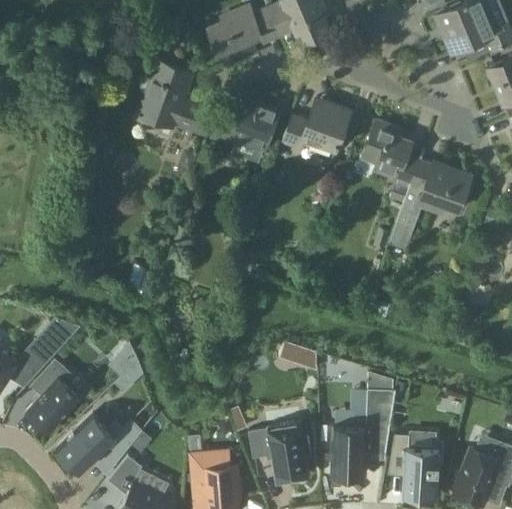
[(281,0),(266,6),(279,38),(295,31),(300,43),(329,30),(318,5),(323,3),(321,0),(281,0)]
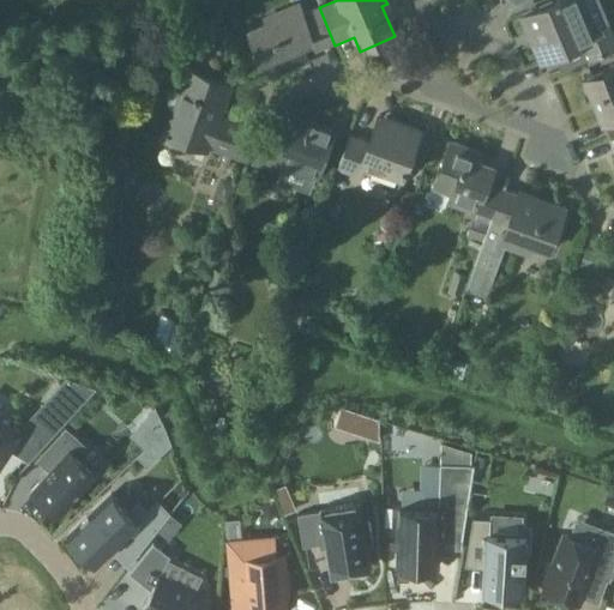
[(535,11),(523,16),(528,28),(530,28),(537,43),(534,44),(541,62),(554,58),(561,74),(590,61),(613,50),(613,36),(609,26),(594,32),(579,0),(566,0),(536,13),(535,11)]
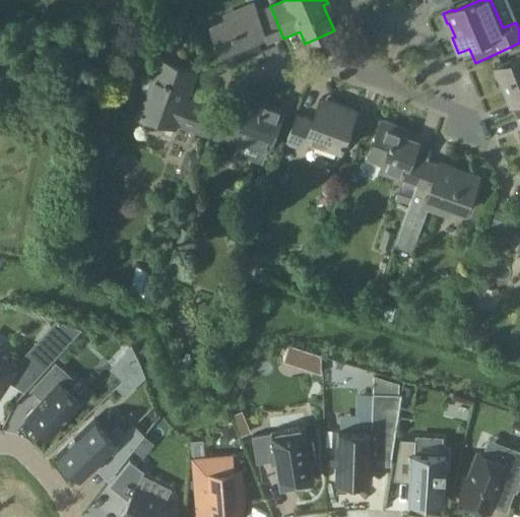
[(283,39),(270,6),(255,12),(252,5),(237,12),(239,17),(210,28),(220,53),(222,52),(230,69),(263,55),(256,38),(262,35),(266,46),(283,39)]
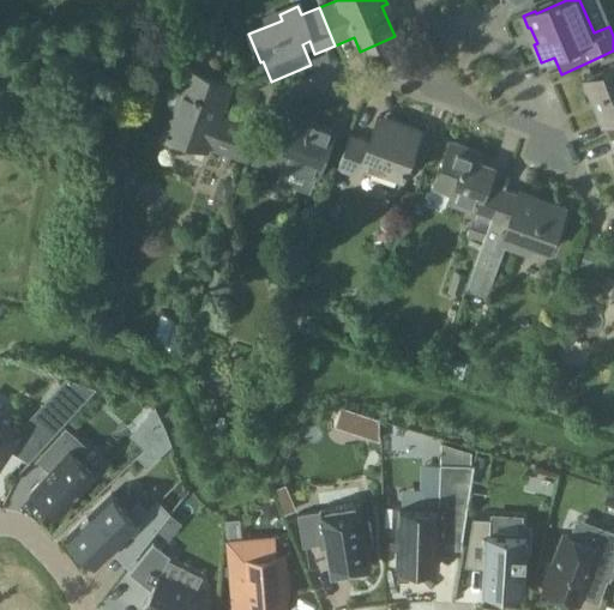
[(187,77),(168,130),(166,136),(245,164),(257,128),(220,115),(229,88),(188,73),(190,70),(173,64),(170,70),(187,77)]
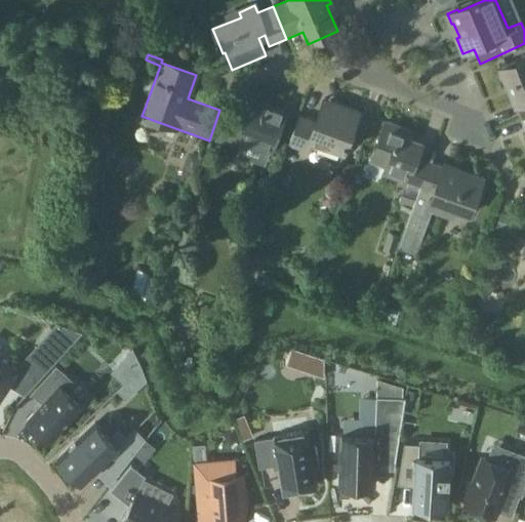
[(521,119),(524,117),(524,57),(498,70),(515,107),(516,107),(521,119)]
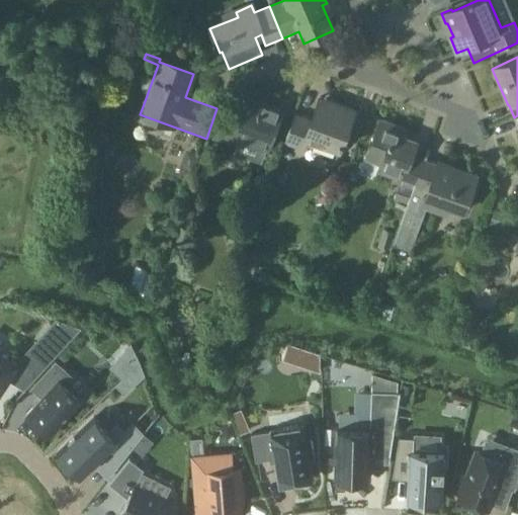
[(222,110),(211,140),(239,150),(242,141),(267,150),(280,111),(246,99),(240,116),(222,110)]
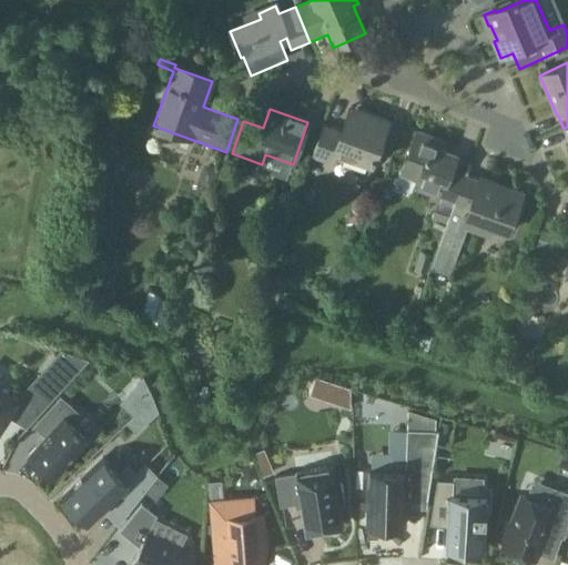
[(342,132),(323,125),(311,159),(334,168),(338,154),(371,167),(387,122),(350,109),(342,132)]
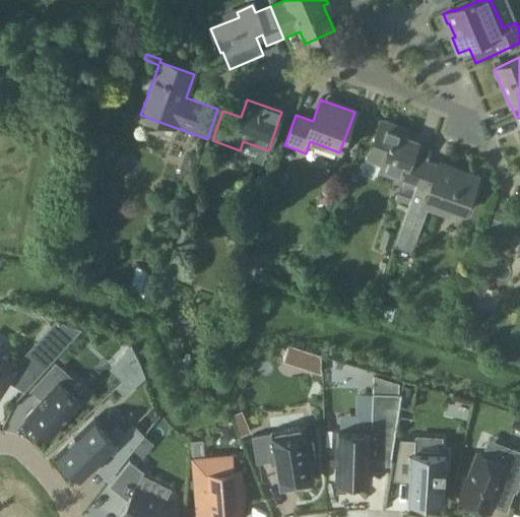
[(406,131),(382,122),(369,158),(383,164),(380,173),(397,180),(395,186),(413,192),(425,162),(412,156),(415,146),(402,141),(406,131)]
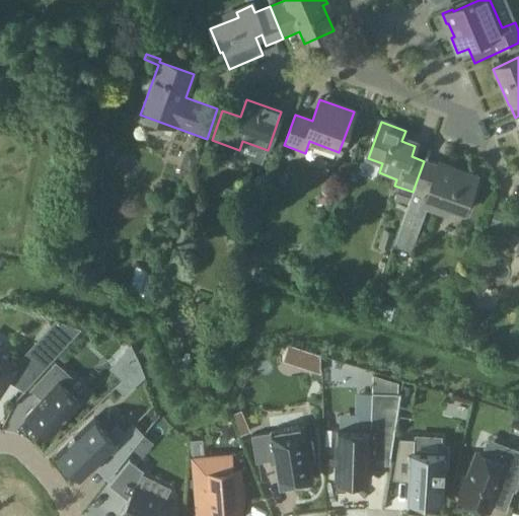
[(89,173),(95,157),(84,152),(77,168),(89,173)]
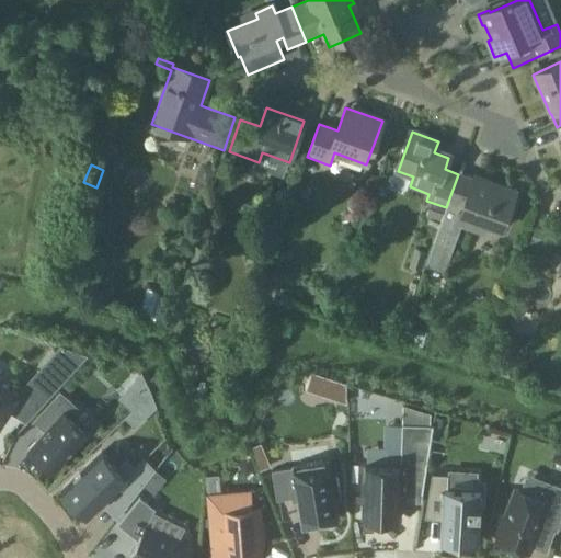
[(515,192),(474,178),(474,179),(459,173),(458,174),(446,207),(425,265),(444,272),(461,226),(483,234),(487,224),(501,229),(515,192)]
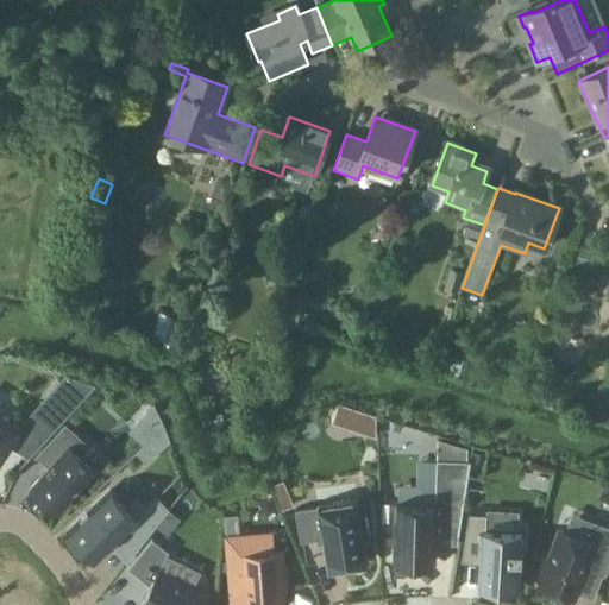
[(82,266),(90,249),(80,244),(71,262),(82,266)]
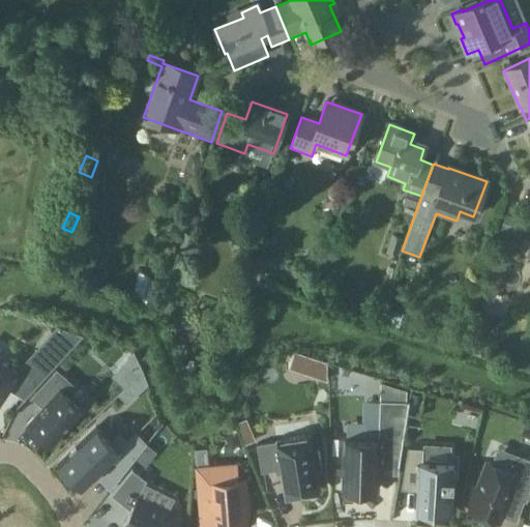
[(517,237),(522,222),(507,217),(502,232),(517,237)]
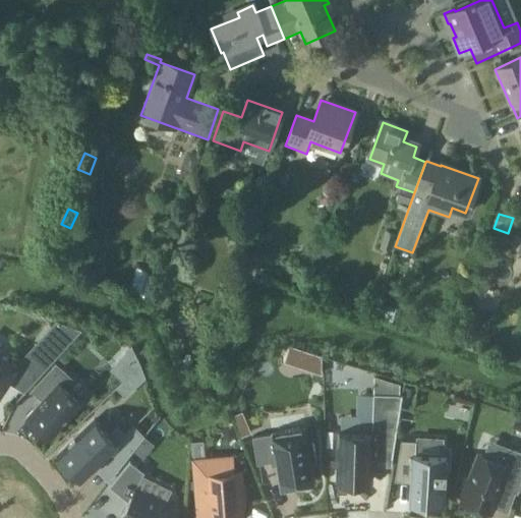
[(185,252),(192,233),(181,229),(174,248),(185,252)]
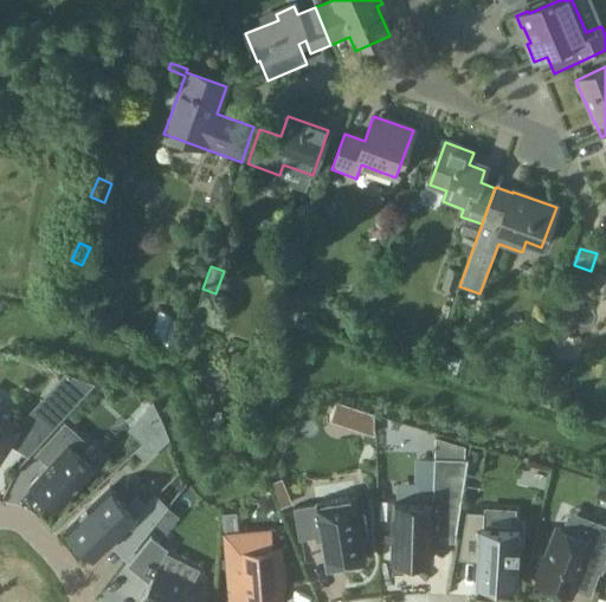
[(459,274),(449,272),(442,292),(453,296),(459,274)]
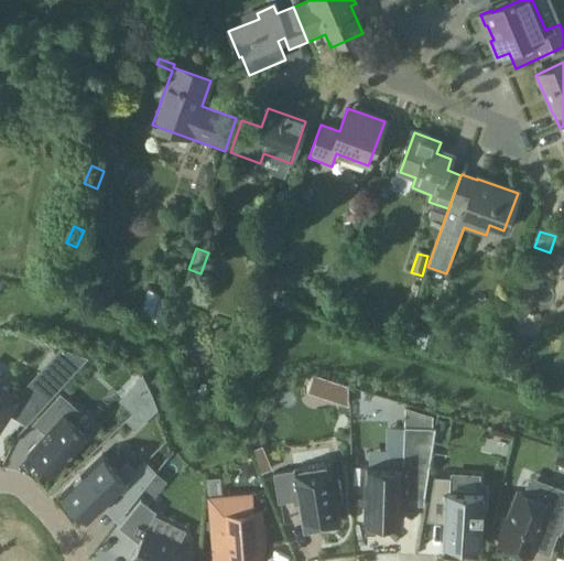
[(53,271),(52,283),(67,288),(69,276),(53,271)]
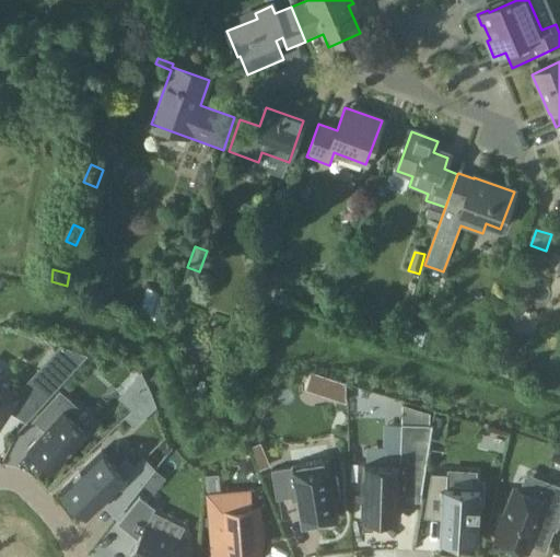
[(281,279),(270,276),(265,292),(276,297),(281,279)]
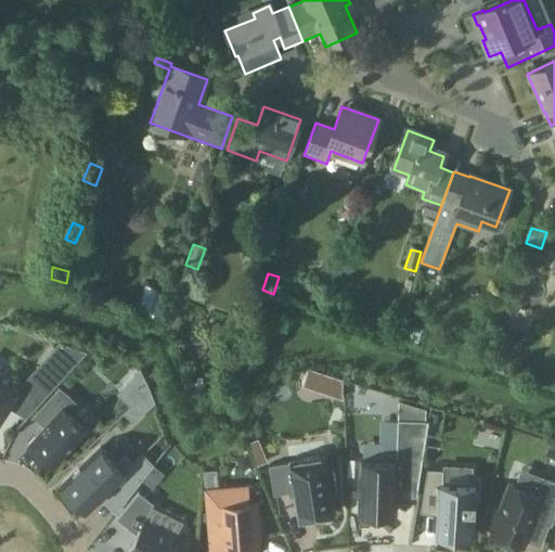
[(171,295),(145,286),(137,310),(163,320),(171,295)]
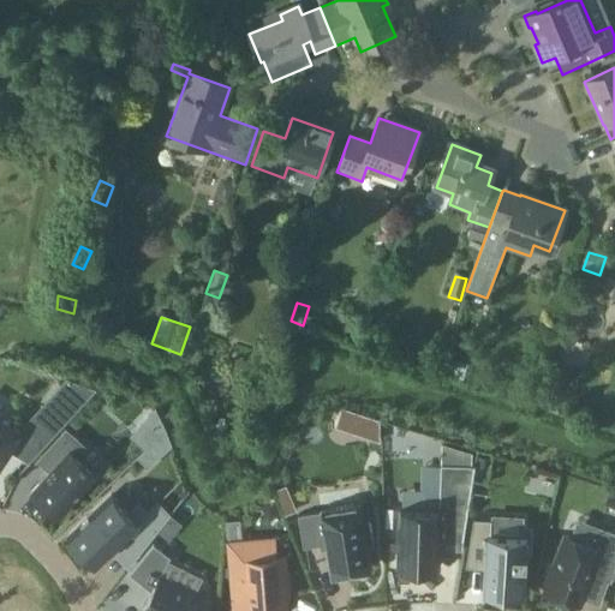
[(55,403),(33,429),(48,443),(72,418),(55,403)]
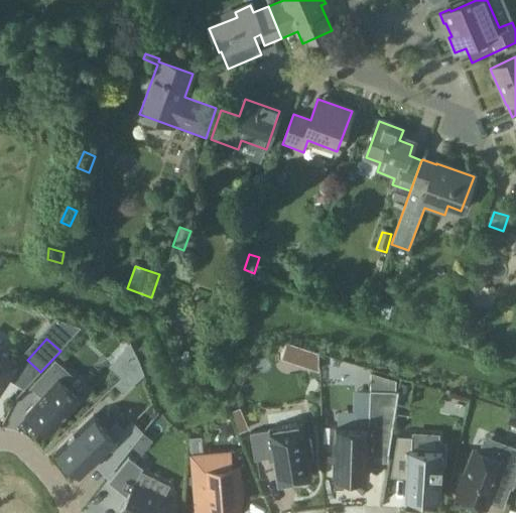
[(138,360),(133,347),(130,346),(123,354),(136,366),(139,363),(138,360)]
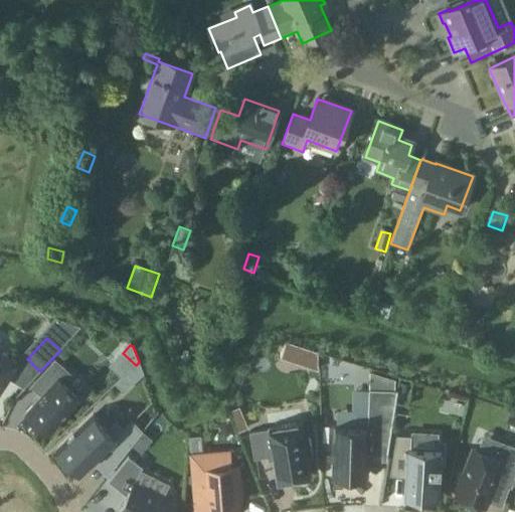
[(312,351),(306,368),(319,372),(318,354),(312,351)]
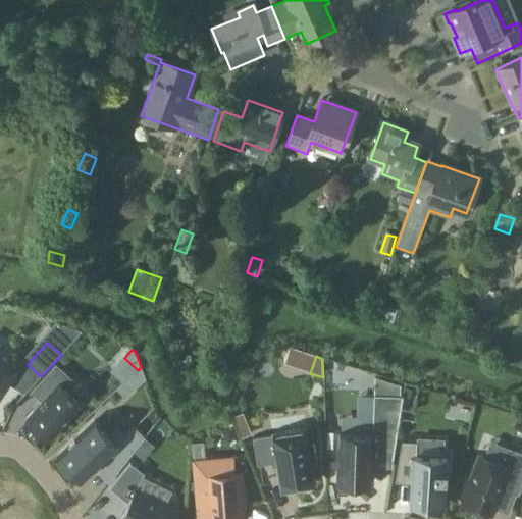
[(0,392),(15,368),(0,358),(0,392)]
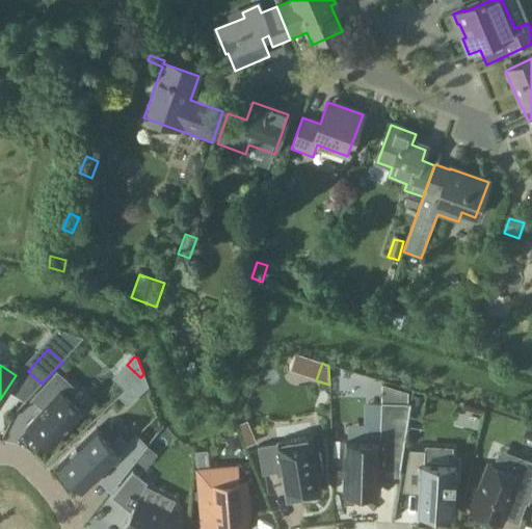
[(27,428),(51,450),(84,413),(74,403),(75,402),(72,399),(71,401),(65,396),(73,388),(57,374),(56,375),(57,375),(59,376),(54,382),(52,380),(33,400),(44,410),(27,428)]
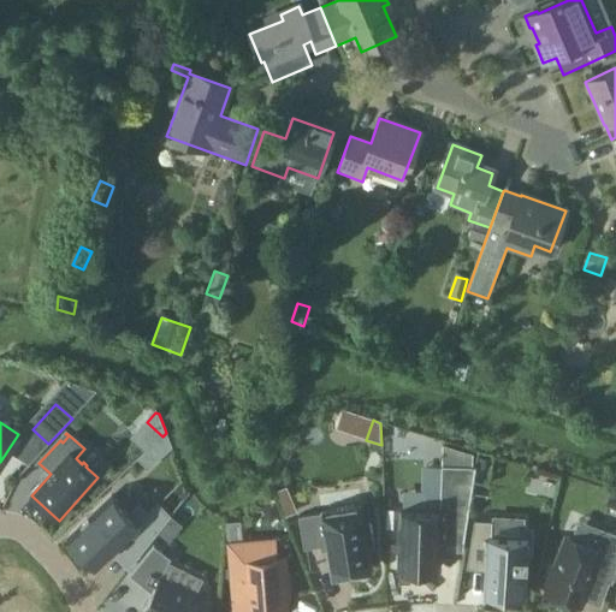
[(472,468),(472,455),(471,455),(442,446),(442,467),(472,468)]
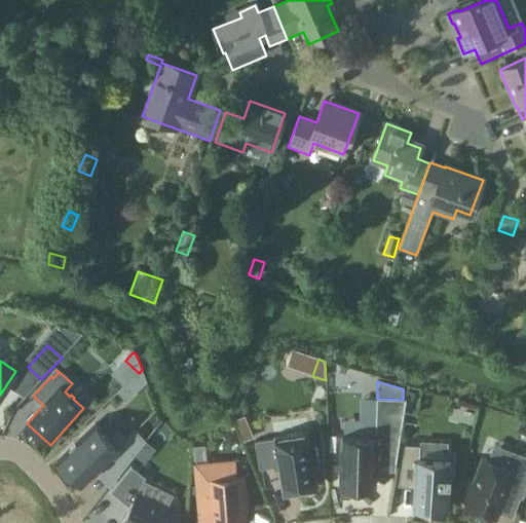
[(342,438),(341,487),(374,488),(375,463),(396,464),(406,400),(403,400),(377,399),(375,439),(342,438)]
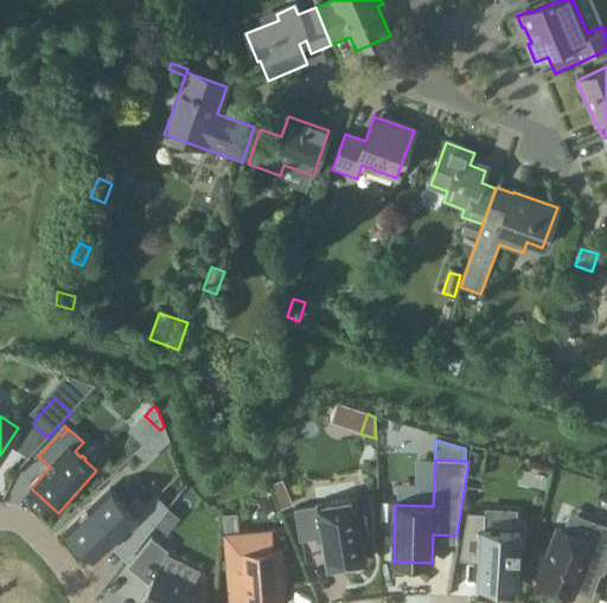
[(282,480),(270,485),(281,511),(293,506),(282,480)]
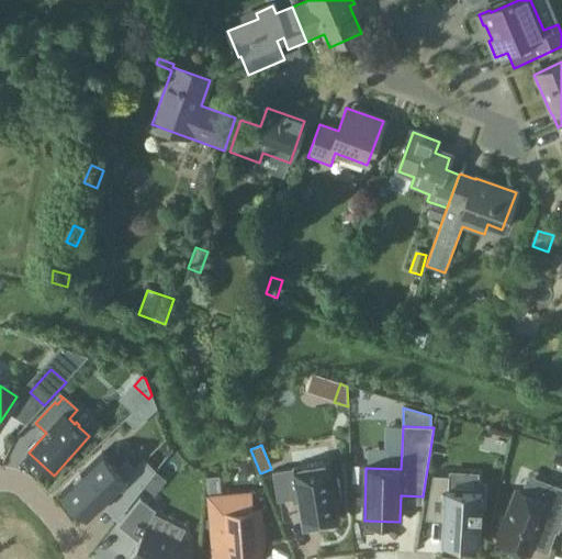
[(123,514),(155,473),(144,461),(134,470),(126,462),(116,471),(101,456),(64,492),(68,496),(65,500),(80,516),(83,513),(88,517),(108,499),(123,514)]
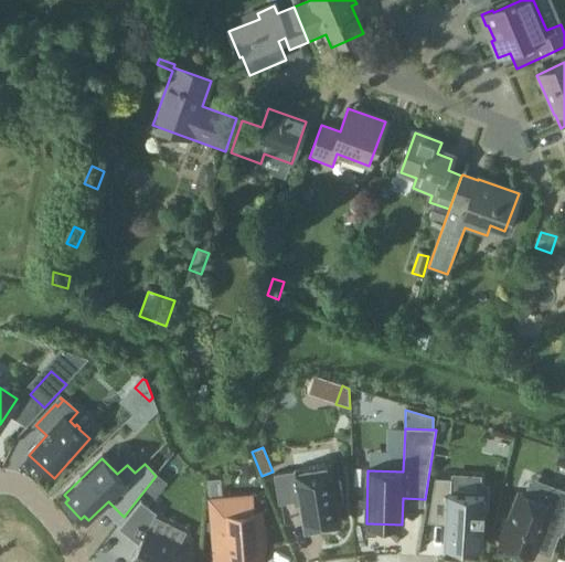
[(300,472),(274,476),(278,506),(294,504),(301,502),(306,529),(340,523),(337,502),(341,501),(341,502),(342,502),(339,481),(338,481),(338,484),(333,484),(331,466),(300,472)]
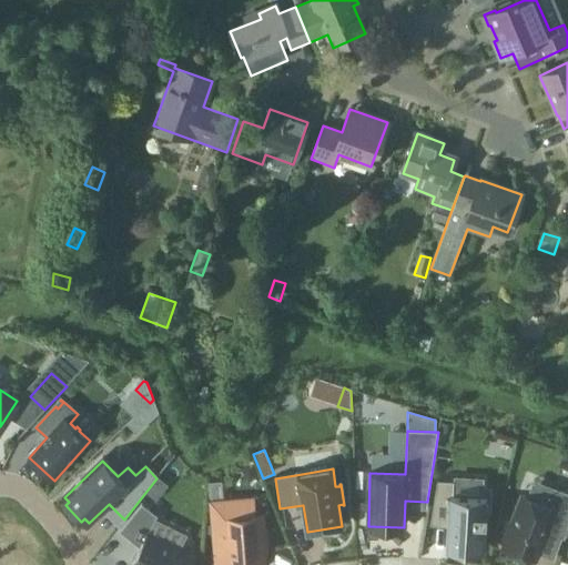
[(437,482),(430,526),(448,527),(447,550),(483,552),(486,498),(487,480),(454,477),(454,483),(437,482)]
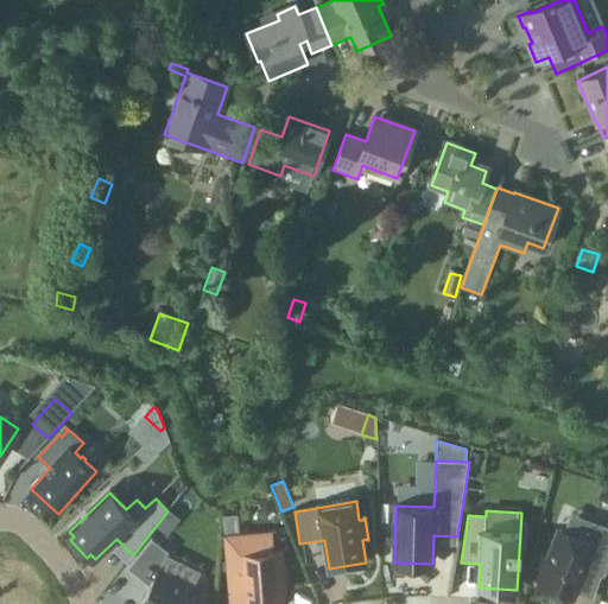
[(238,533),(236,516),(223,517),(225,534),(238,533)]
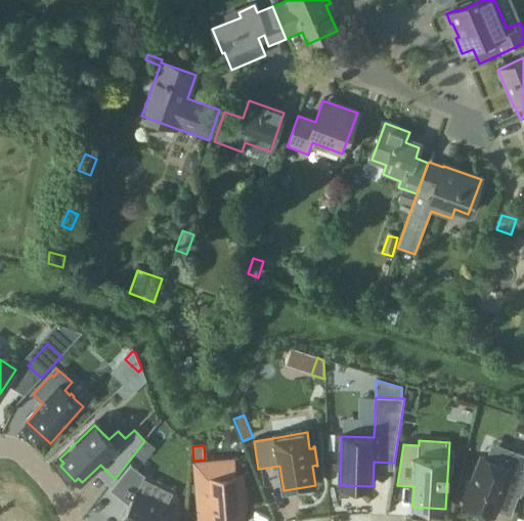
[(521,495),(523,483),(523,457),(510,451),(504,467),(482,459),(472,484),(468,482),(461,501),(466,503),(464,506),(492,517),(503,490),(520,496),(521,495)]
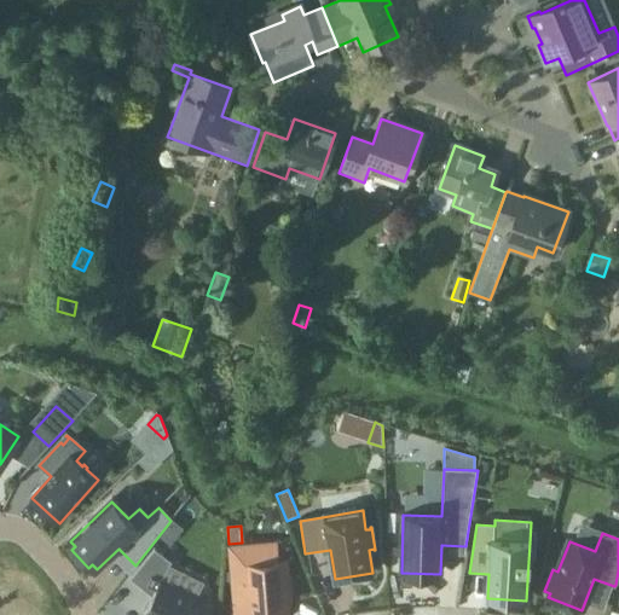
[(154,549),(131,579),(152,597),(144,614),(208,614),(212,608),(161,582),(172,563),(154,549)]
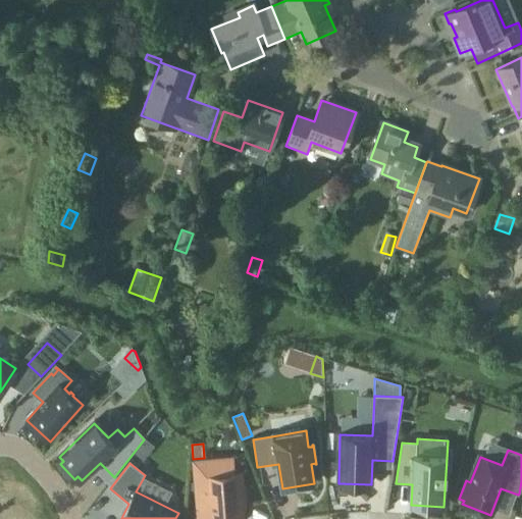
[(241,518),(238,475),(216,477),(215,463),(196,465),(199,504),(211,503),(212,518),(241,518)]
